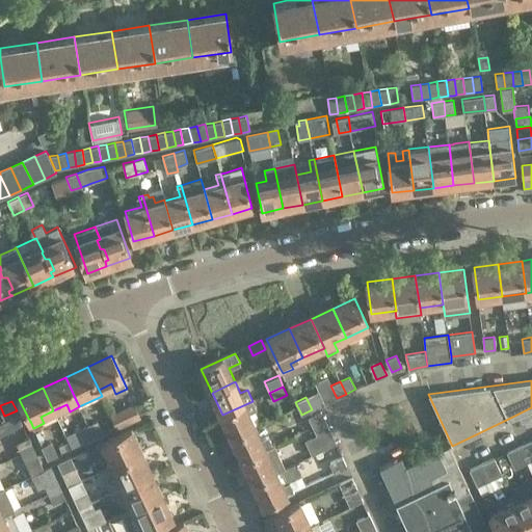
[(253,401),(222,415),(233,437),(256,427),(249,414),(257,409),(253,401)]
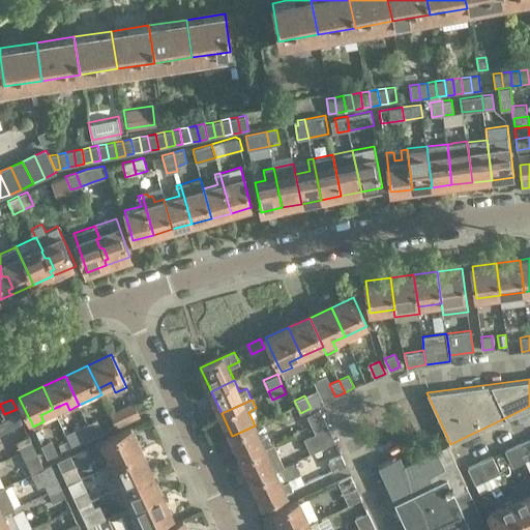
[(134,403),(111,413),(116,425),(139,415),(134,403)]
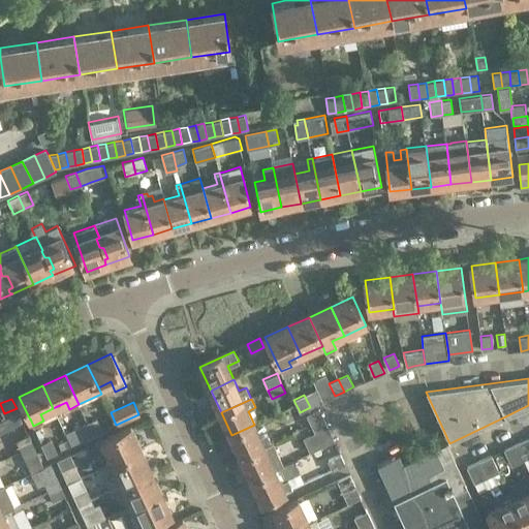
[(299,409),(296,404),(284,409),(287,414),(299,409)]
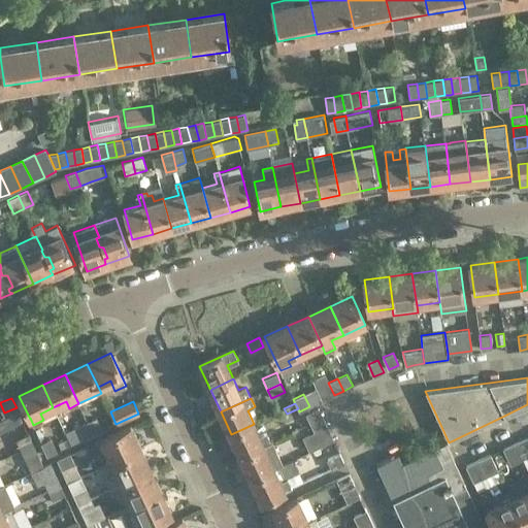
[(319,408),(305,415),(314,431),(302,436),(309,452),(333,440),(319,408)]
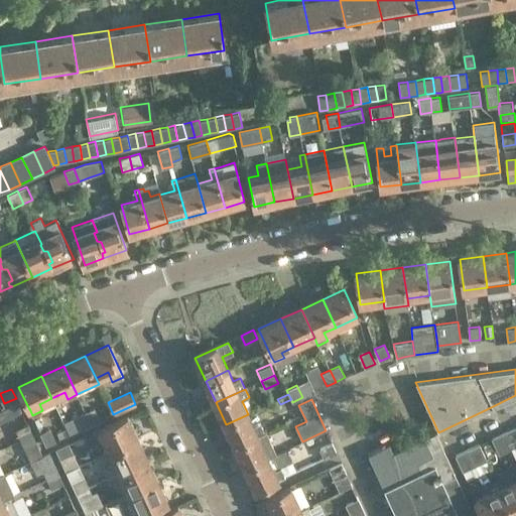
[(85,412),(91,425),(101,421),(95,407),(85,412)]
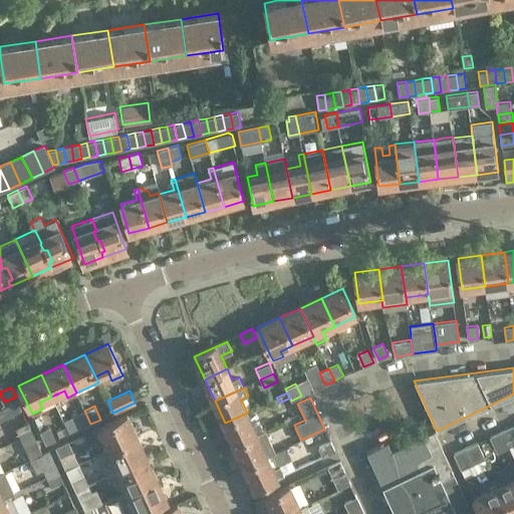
[(81,428),(90,424),(84,411),(75,415),(81,428)]
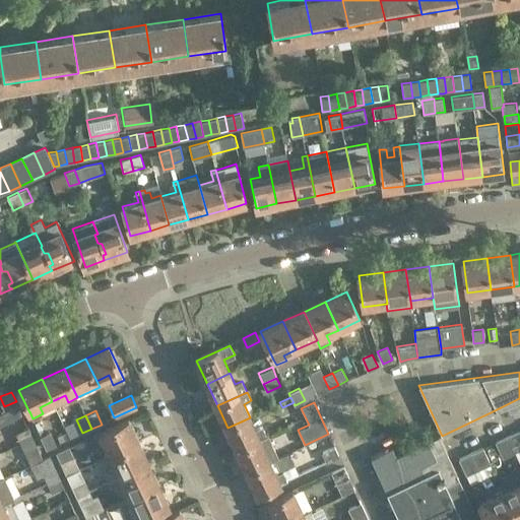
[(255,429),(250,417),(228,428),(238,450),(260,439),(267,434),(263,426),(255,429)]
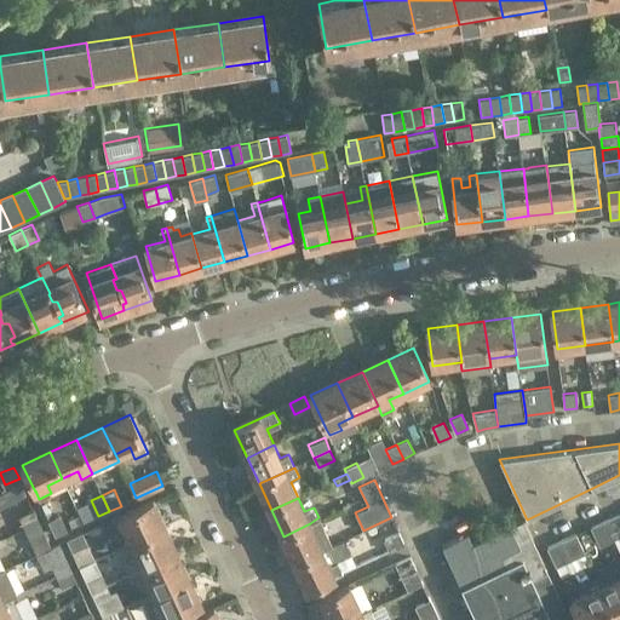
[(132,543),(166,527),(154,501),(120,517),(132,543)]
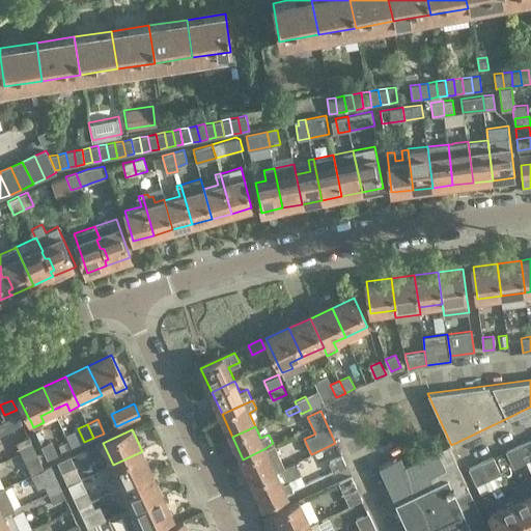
[(21,452),(33,446),(29,436),(16,442),(21,452)]
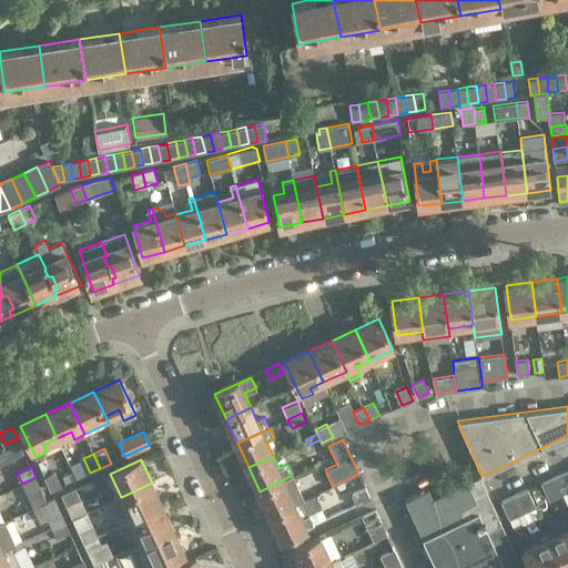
[(555,476),(561,495),(567,492),(567,472),(567,470),(555,476)]
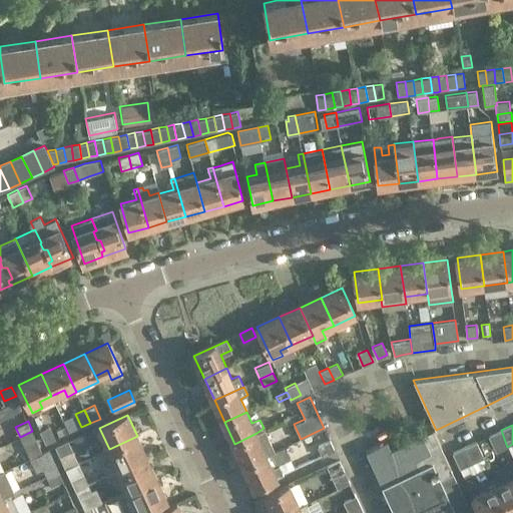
[(50,426),(40,430),(46,444),(56,439),(50,426)]
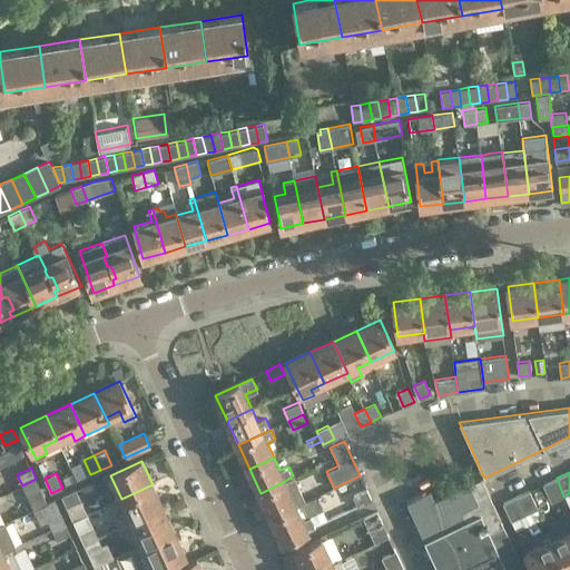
[(272,517),(296,505),(306,501),(294,475),(293,475),(285,481),(261,493),(272,517)]
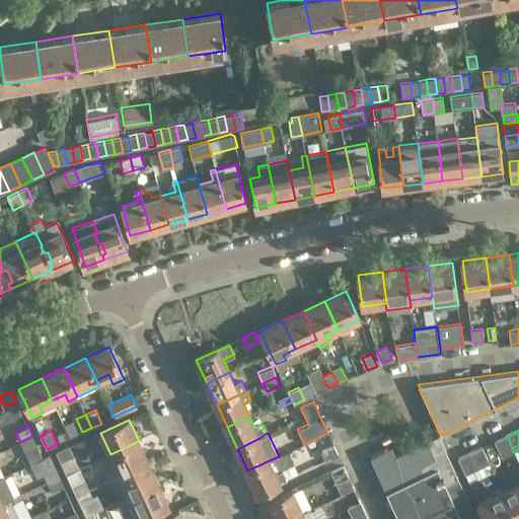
[(502,457),(513,452),(507,435),(495,441),(502,457)]
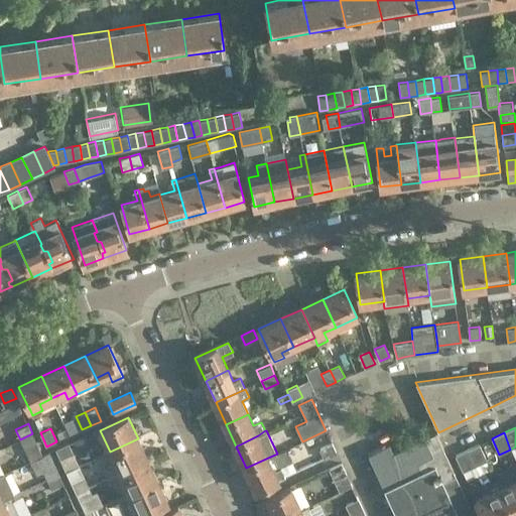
[(32,433),(20,439),(30,462),(41,456),(43,455),(32,433)]
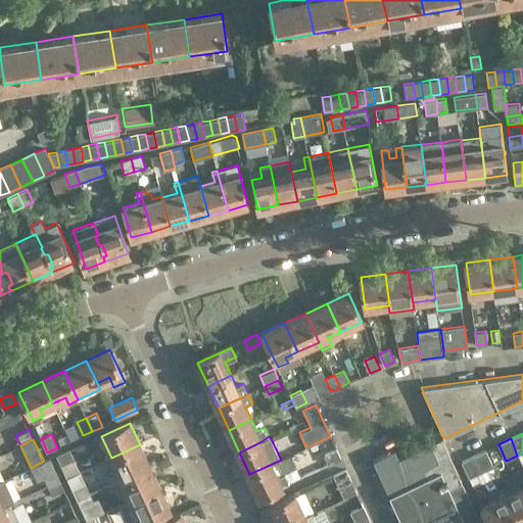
[(389,454),(372,462),(400,522),(466,522),(478,518),(441,440),(393,463),(389,454)]
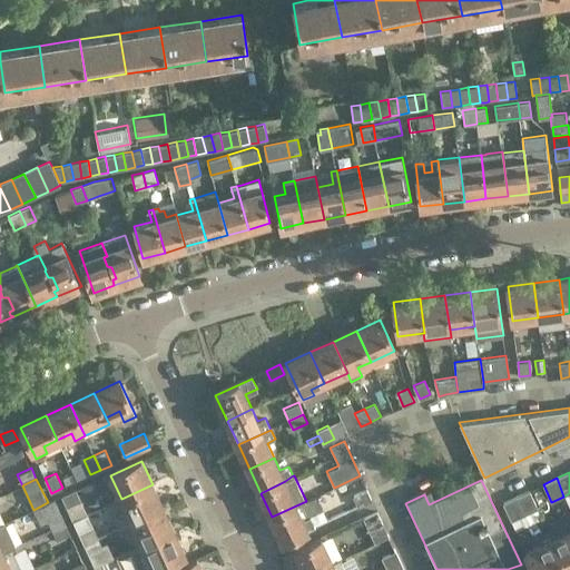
[(131,522),(163,508),(153,484),(121,499),(127,510),(114,517),(118,528),(131,521),(131,522)]
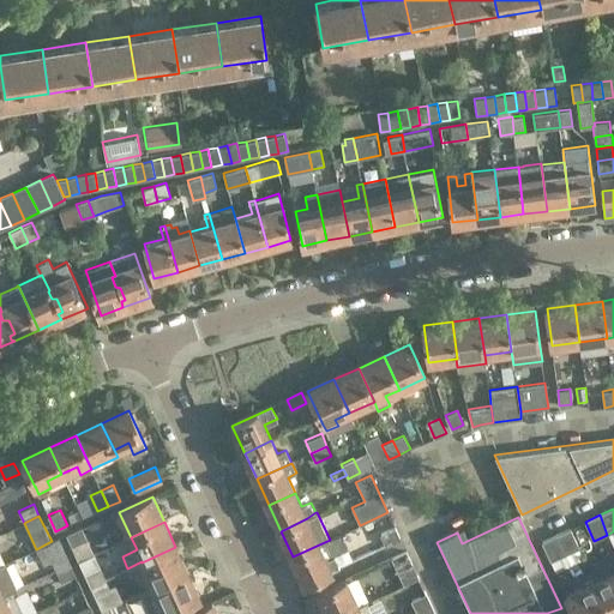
[(66,534),(72,547),(73,546),(77,554),(91,547),(82,527),(66,534)]
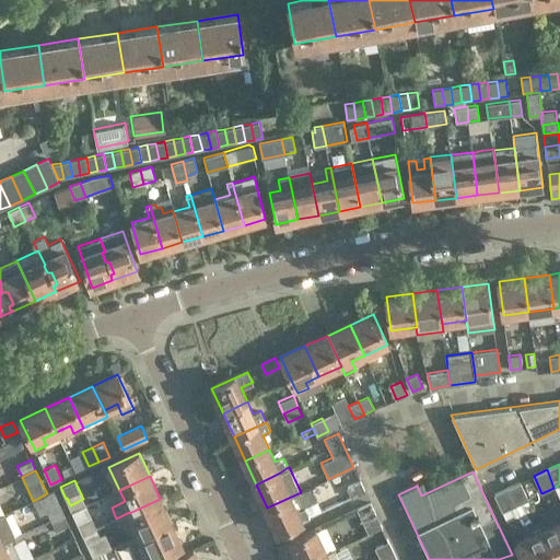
[(365,491),(360,481),(347,487),(352,497),(365,491)]
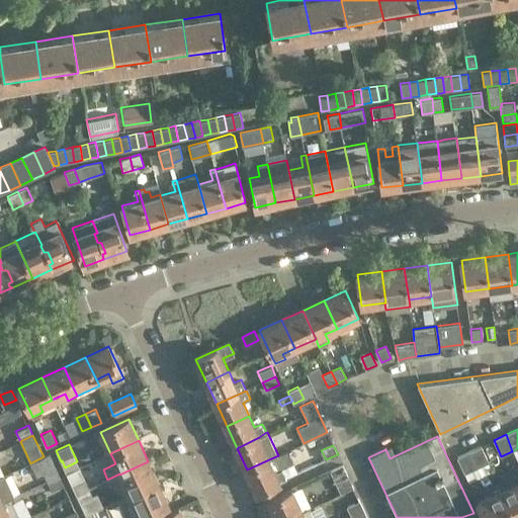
[(464,472),(488,461),(481,446),(457,456),(464,472)]
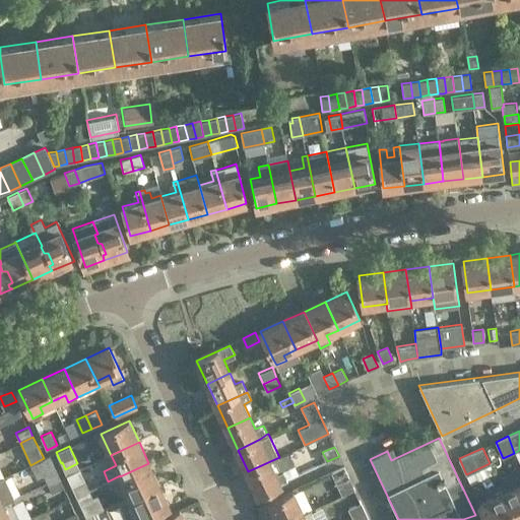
[(48,483),(60,477),(50,455),(44,458),(42,459),(43,460),(30,465),(37,479),(44,475),(48,483)]
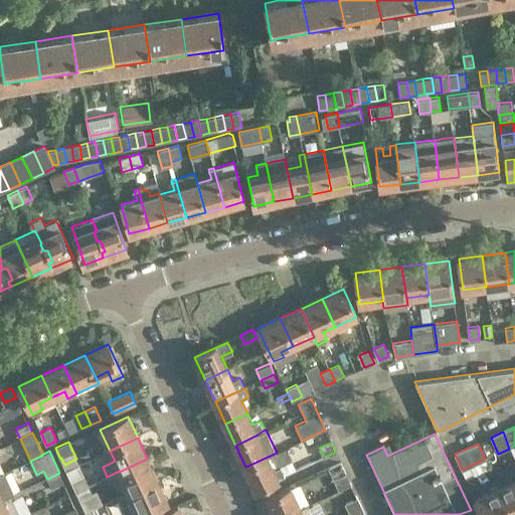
[(274,469),(268,457),(245,467),(255,490),(286,476),(280,466),(274,469)]
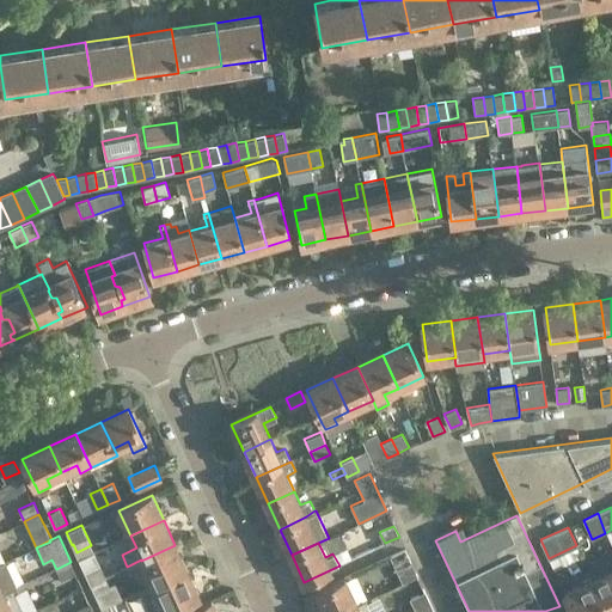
[(187,569),(175,545),(141,561),(153,585),(187,569)]
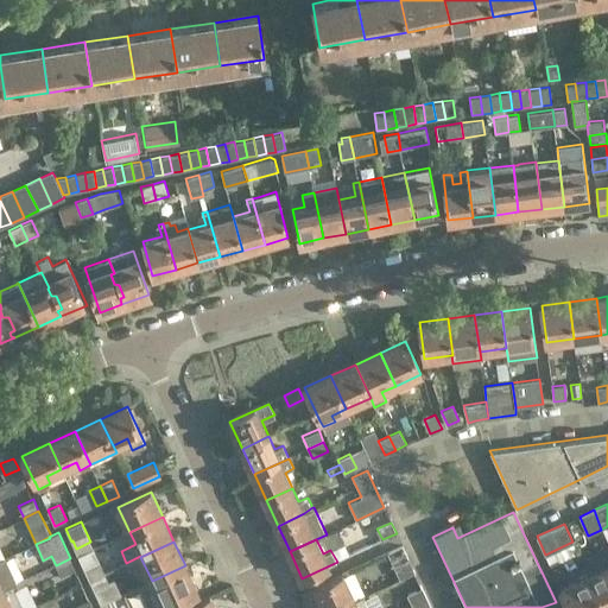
[(393,563),(407,557),(403,546),(388,552),(393,563)]
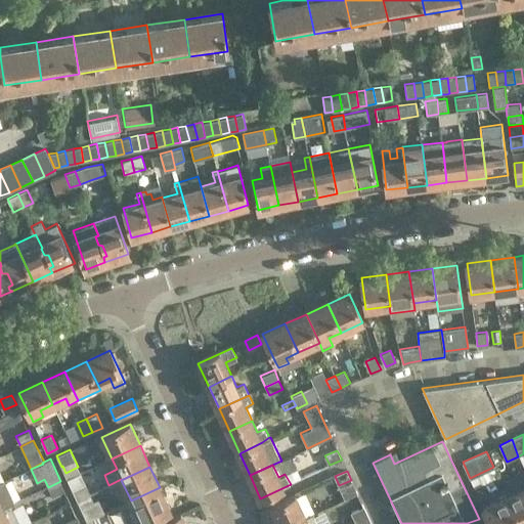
[(77,500),(90,494),(82,477),(69,483),(77,500)]
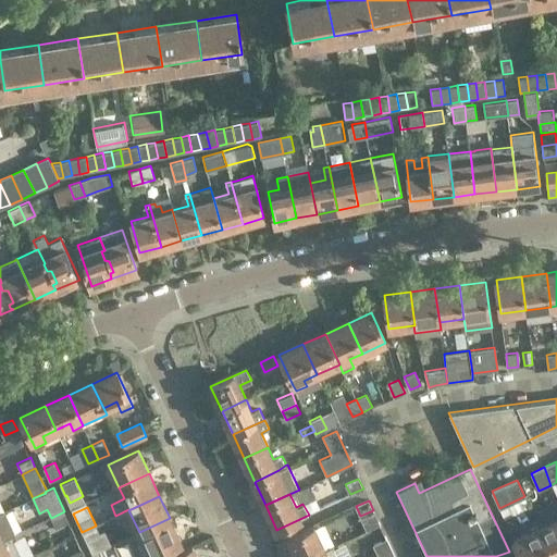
[(64,511),(51,518),(56,529),(70,522),(64,511)]
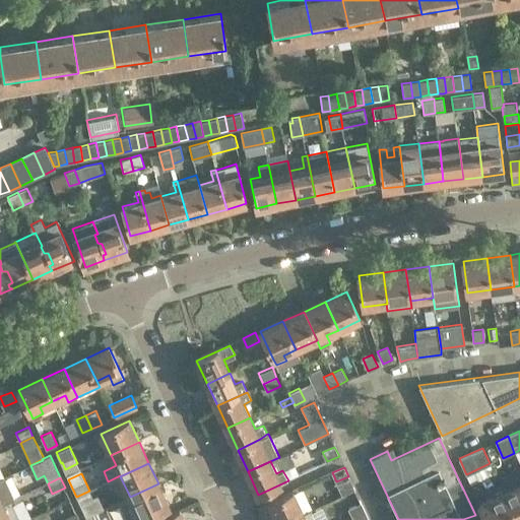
[(169,506),(158,483),(130,497),(140,519),(169,506)]
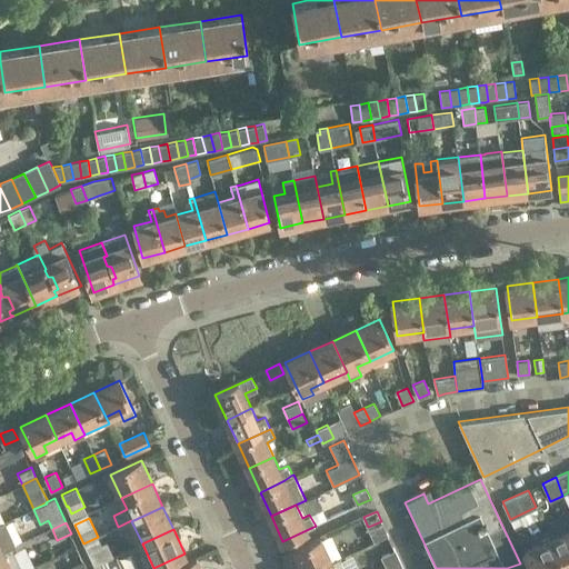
[(568,568),(568,529),(551,538),(565,568),(568,568)]
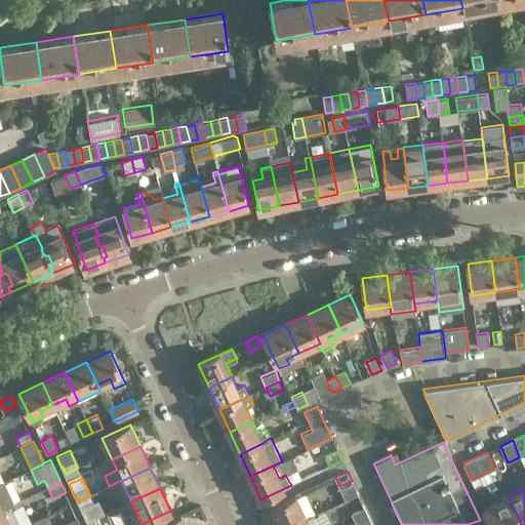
[(90,495),(77,501),(87,522),(105,514),(98,500),(94,502),(90,495)]
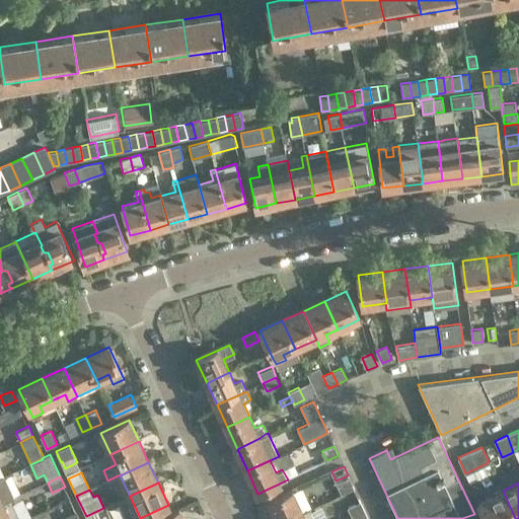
[(291,518),(303,514),(302,512),(298,502),(293,491),(270,501),(278,518),(291,518)]
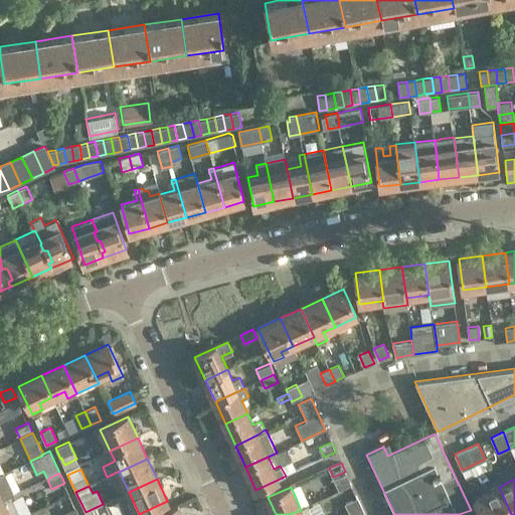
[(511,514),(499,487),(474,499),(482,514),(511,514)]
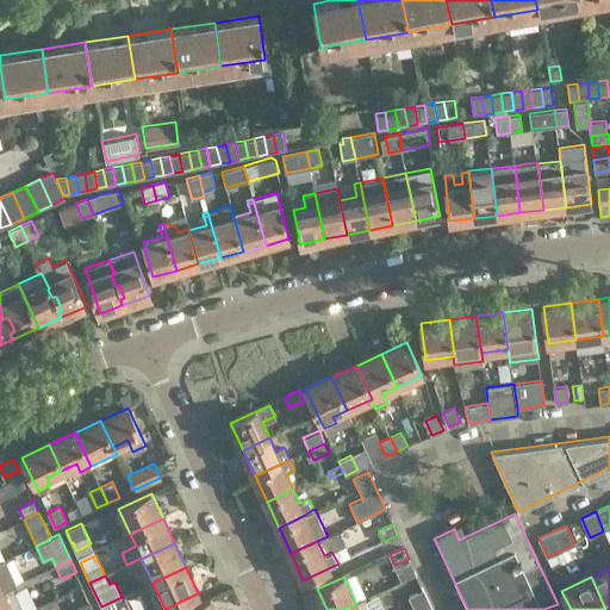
[(0,609),(23,609),(13,587),(4,591),(0,592),(0,609)]
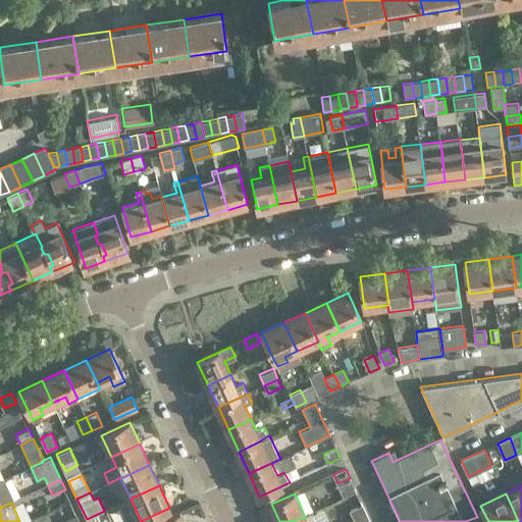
[(354,520),(367,515),(362,505),(350,511),(354,520)]
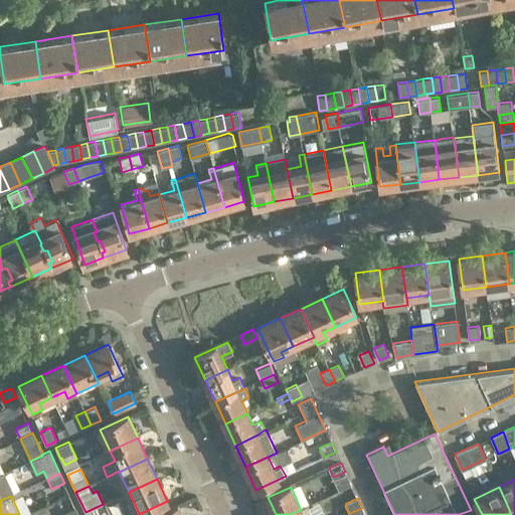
[(182,514),(177,505),(155,514),(182,514)]
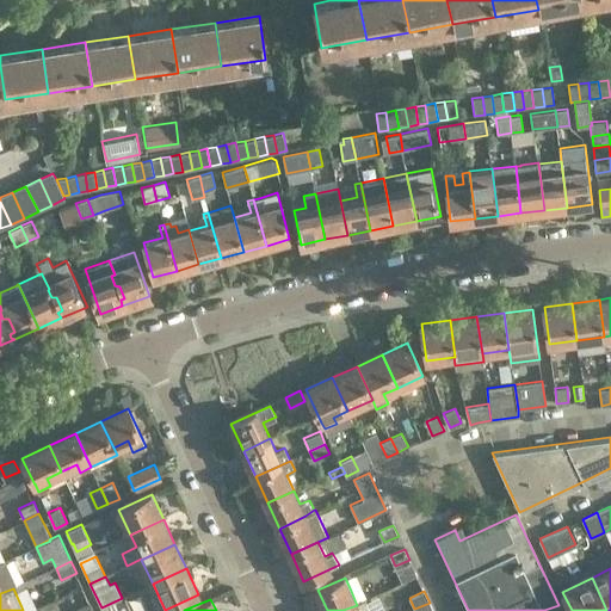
[(370,610),(365,599),(356,603),(357,605),(343,610),(370,610)]
